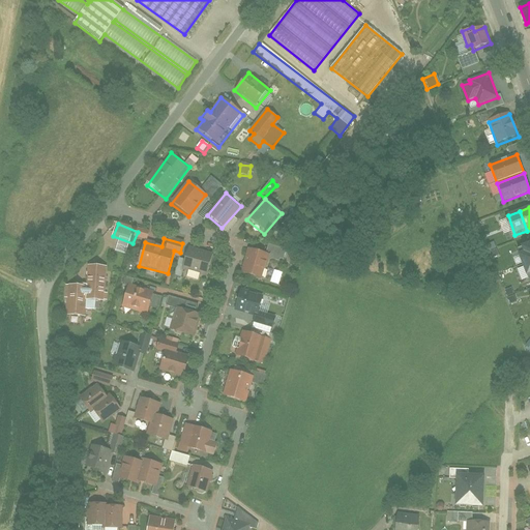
[(529,245),(522,248),(525,256),(520,257),(528,277),(529,276),(529,245)]
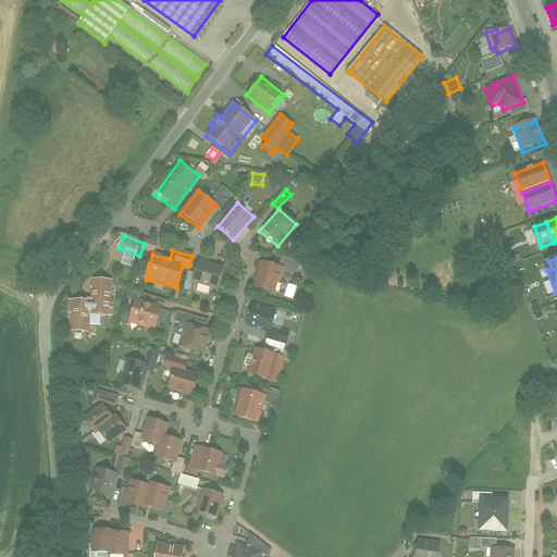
[(279,263),(262,260),(256,289),(273,293),(279,263)]
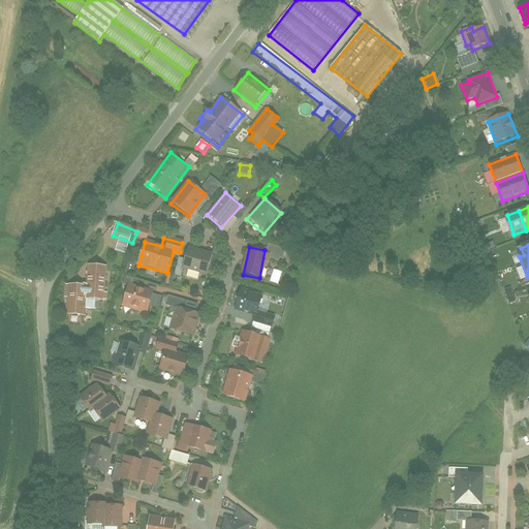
[(212,255),(187,249),(182,269),(207,275),(212,255)]
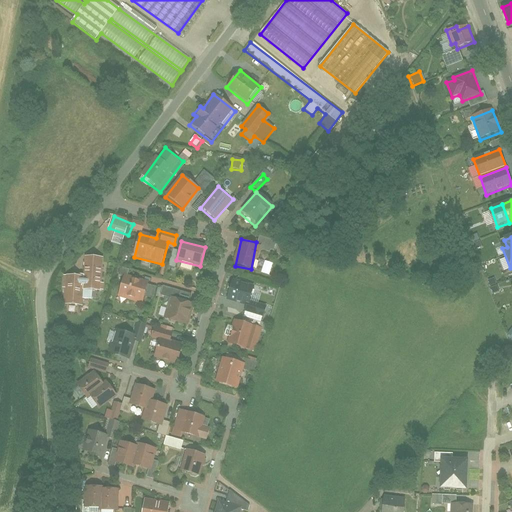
[(107,256),(85,255),(85,273),(67,273),(66,292),(105,293),(107,256)]
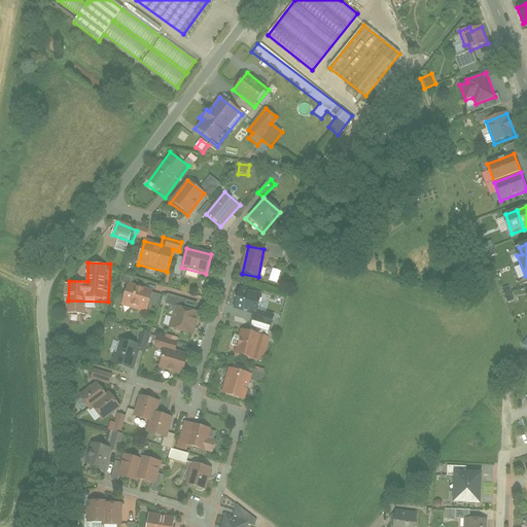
[(154,290),(127,284),(121,306),(149,312),(154,290)]
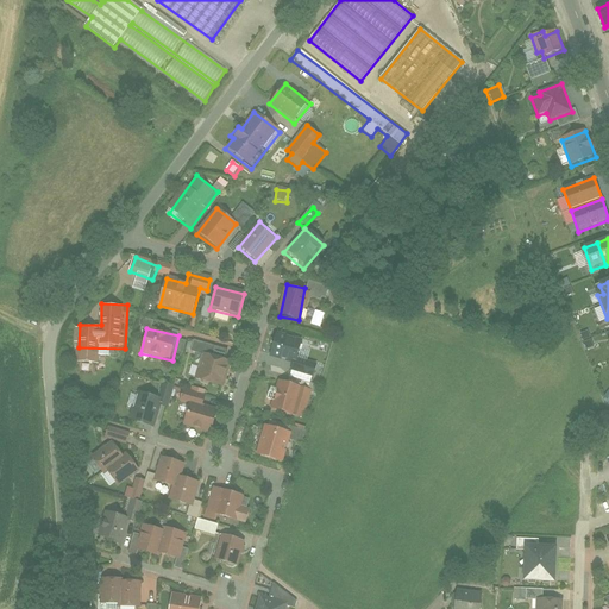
[(305,341),(271,331),(264,355),(295,364),(294,370),(314,377),(318,365),(299,359),(305,341)]
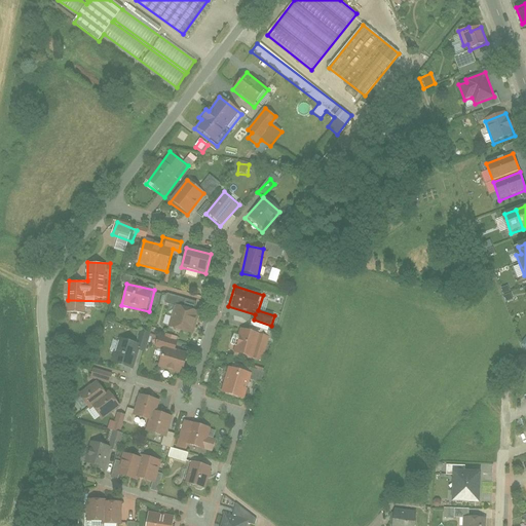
[(196,308),(177,304),(170,330),(189,336),(196,308)]
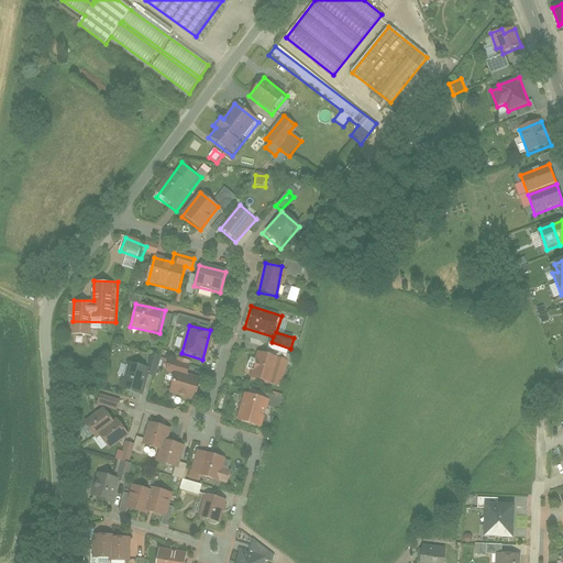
[(159,360),(154,381),(183,387),(188,366),(174,363),(176,356),(161,353),(155,352),(153,359),(159,360)]
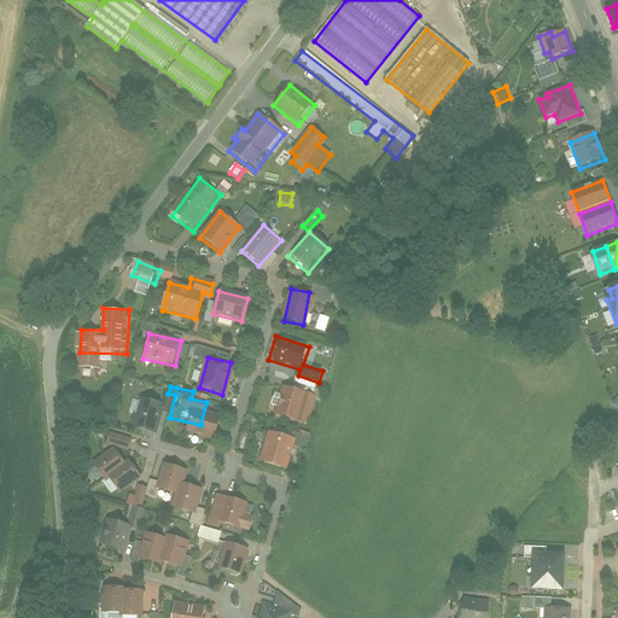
[(314,400),(283,390),(274,417),(305,426),(314,400)]
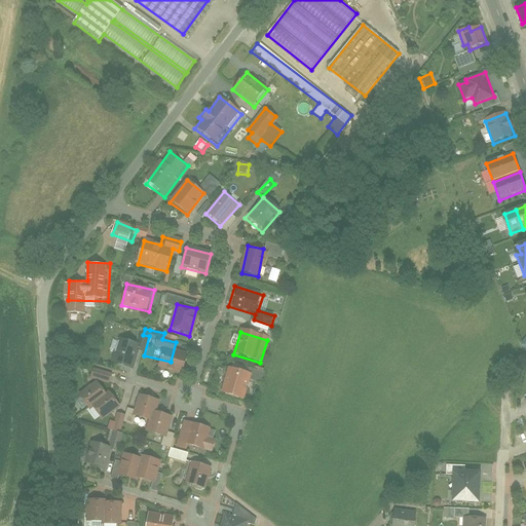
[(138,344),(118,340),(113,365),(133,370),(138,344)]
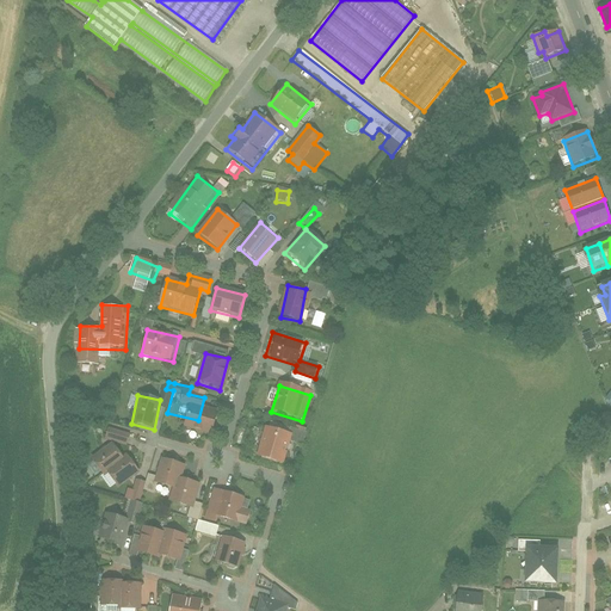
[(294,436),(264,427),(254,458),(284,467),(294,436)]
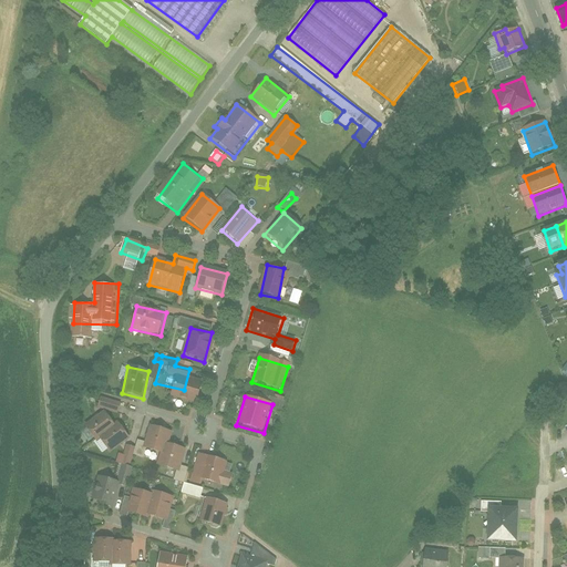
[(116,423),(104,410),(80,430),(93,443),(116,423)]
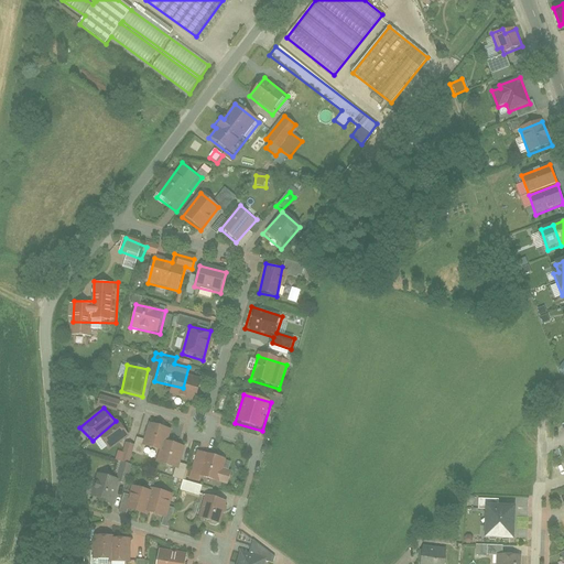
[(127,434),(116,421),(93,441),(105,453),(127,434)]
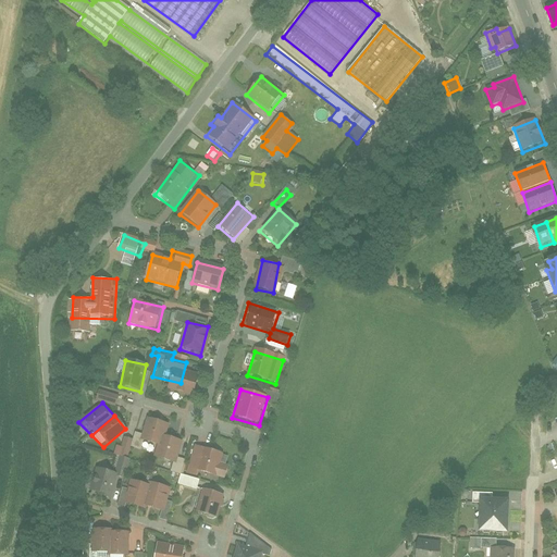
[(169,424),(148,419),(144,435),(136,434),(135,441),(125,437),(121,455),(128,457),(131,448),(143,452),(145,443),(163,447),(169,424)]
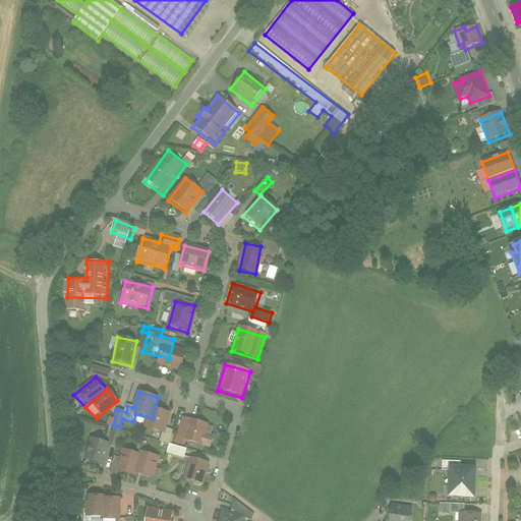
[(208,422),(183,416),(176,442),(201,448),(208,422)]
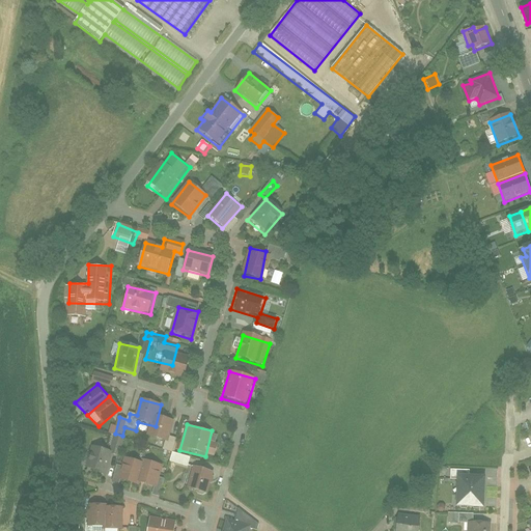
[(110,443),(86,437),(78,468),(102,474),(110,443)]
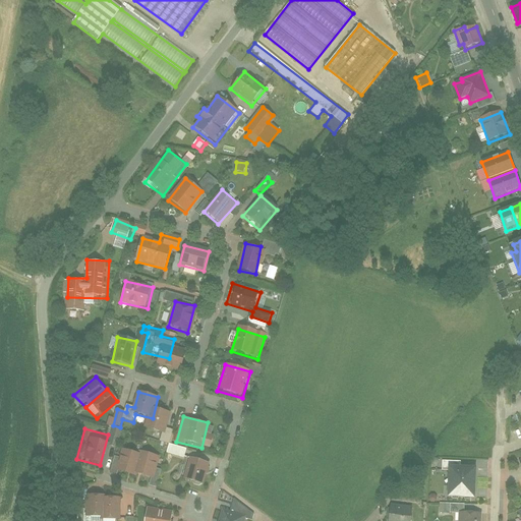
[(185,448),(169,444),(167,453),(183,457),(185,448)]
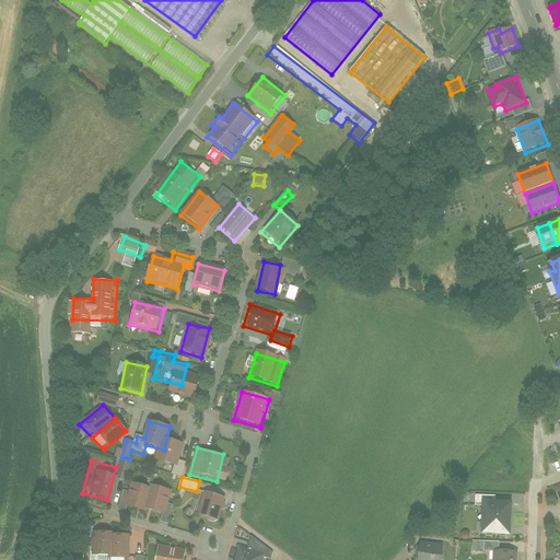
[(175,492),(152,486),(151,490),(130,485),(124,505),(167,517),(175,492)]
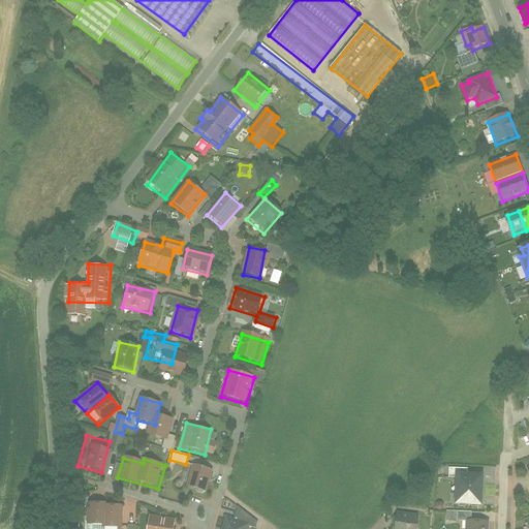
[(210,471),(189,466),(183,489),(204,494),(210,471)]
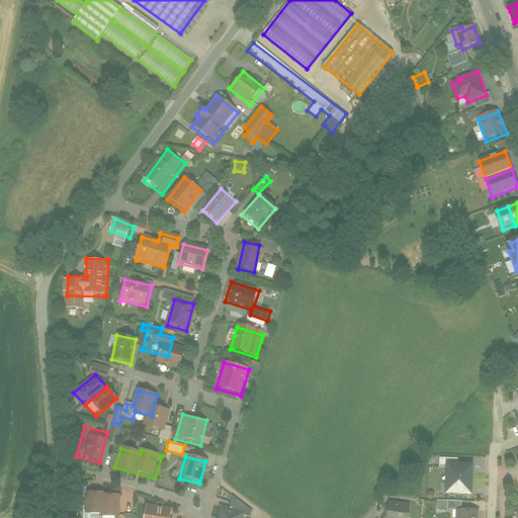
[(443,463),(441,494),(470,496),(473,465),(443,463)]
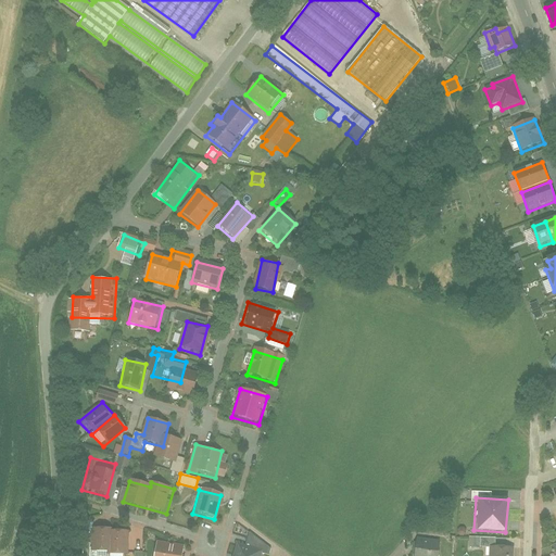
[(110,555),(111,530),(92,529),(90,555),(110,555)]
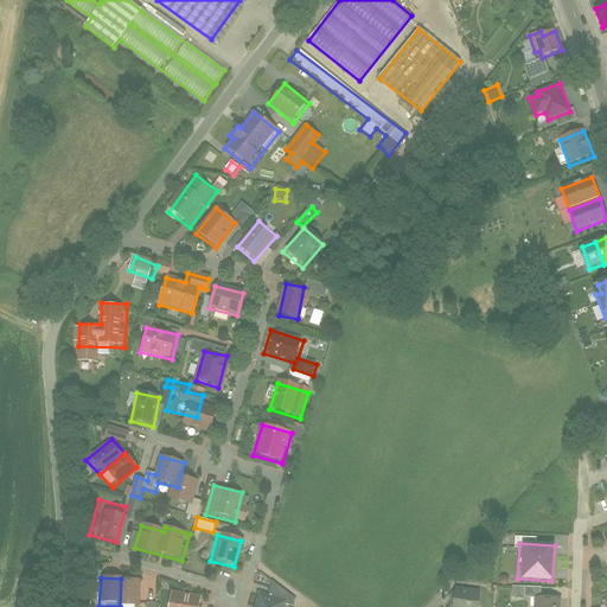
[(140,606),(142,580),(121,579),(120,606),(140,606)]
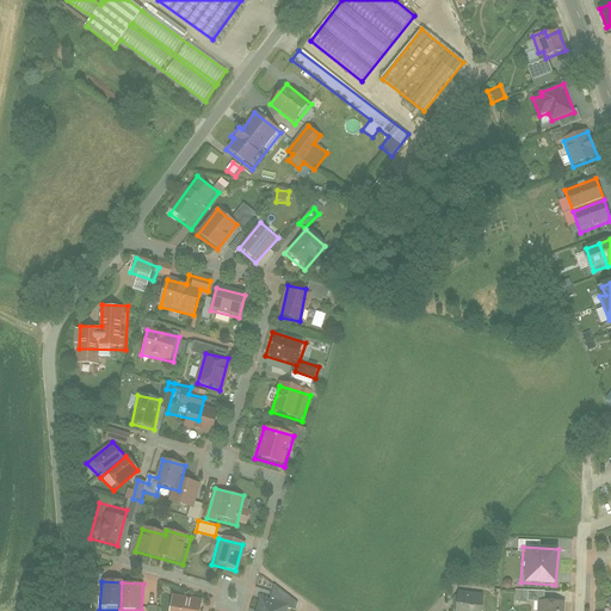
[(452,591),(449,610),(483,610),(486,594),(452,591)]
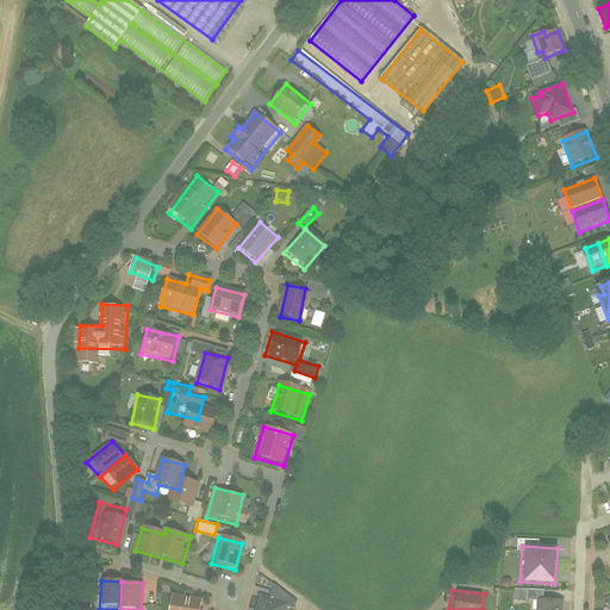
[(200,609),(203,601),(172,595),(168,609),(200,609)]
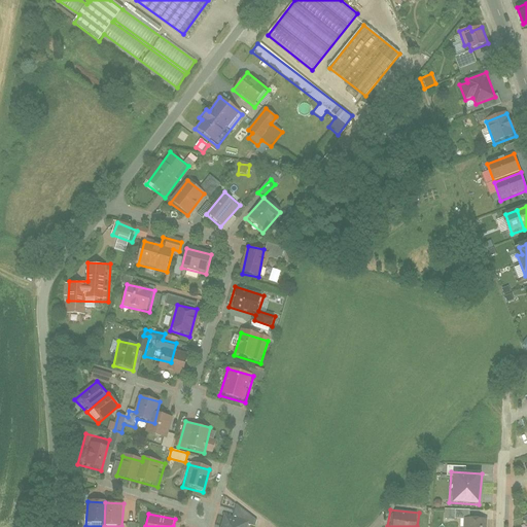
[(247,526),(248,523),(223,516),(219,526),(247,526)]
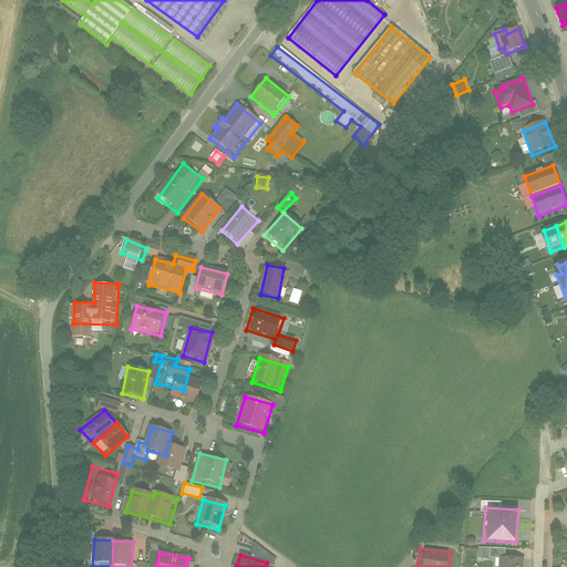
[(500,557),(498,566),(521,566),(523,559),(500,557)]
